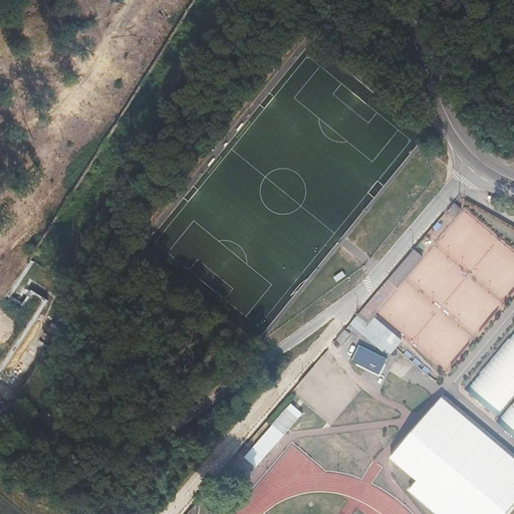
[(455,218),(462,208),(453,201),(445,210),(455,218)]
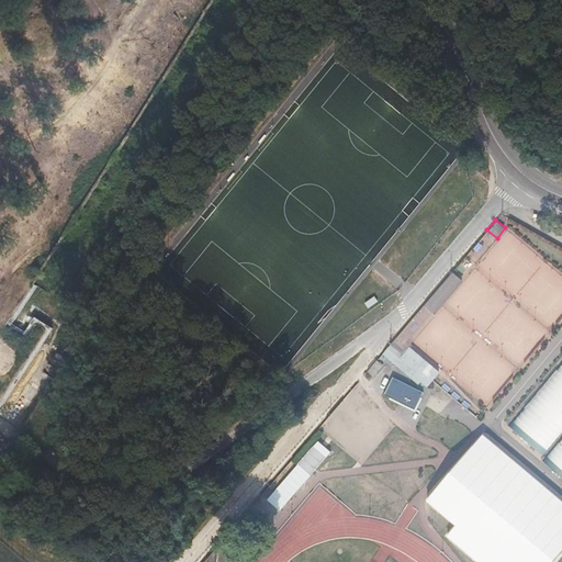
[(434,313),(460,282),(449,273),(424,303),(434,313)]
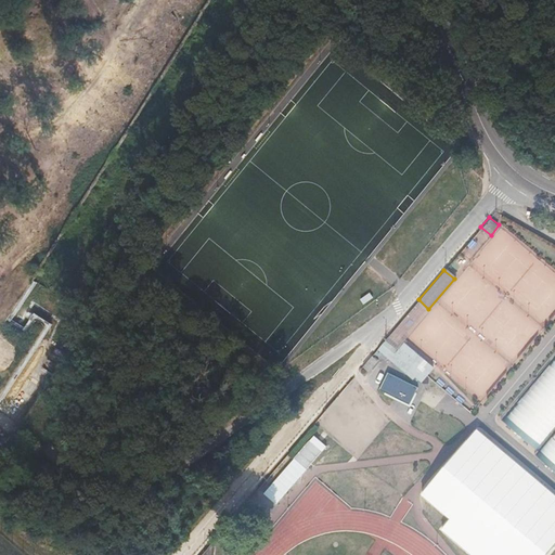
[(0,399),(3,402),(48,332),(33,321),(27,332),(9,320),(30,283),(20,275),(0,306),(0,399)]
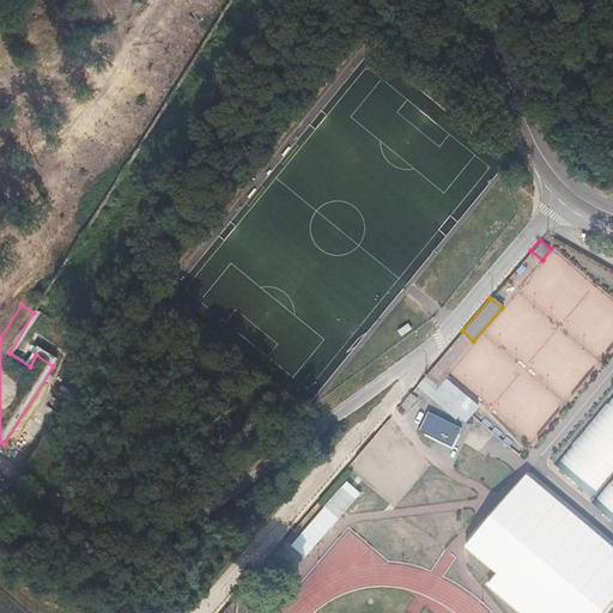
[(435,386),(473,341),(462,331),(424,376),(435,386)]
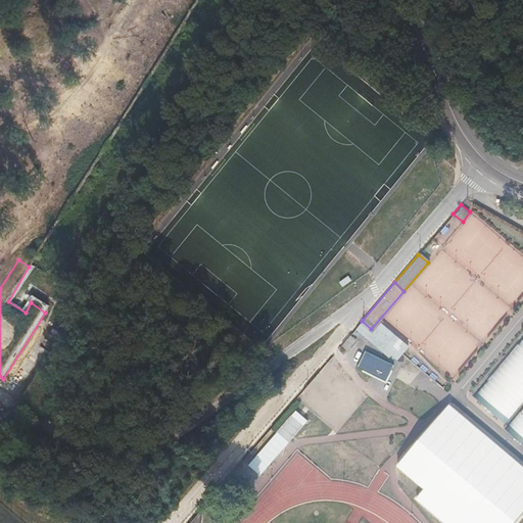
[(406,346),(379,326),(374,332),(371,329),(362,321),(354,329),(394,361),(406,346)]
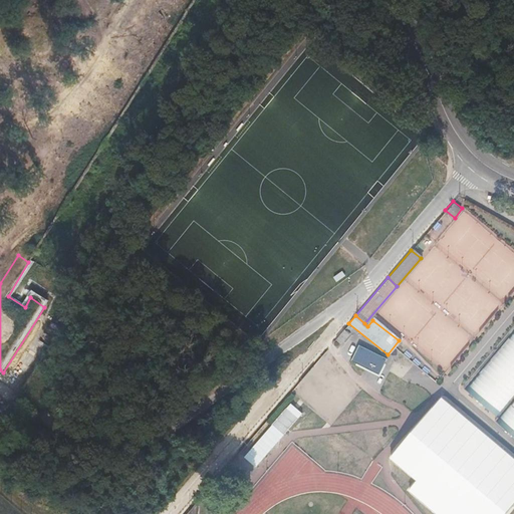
[(340,344),(349,332),(344,328),(334,339),(340,344)]
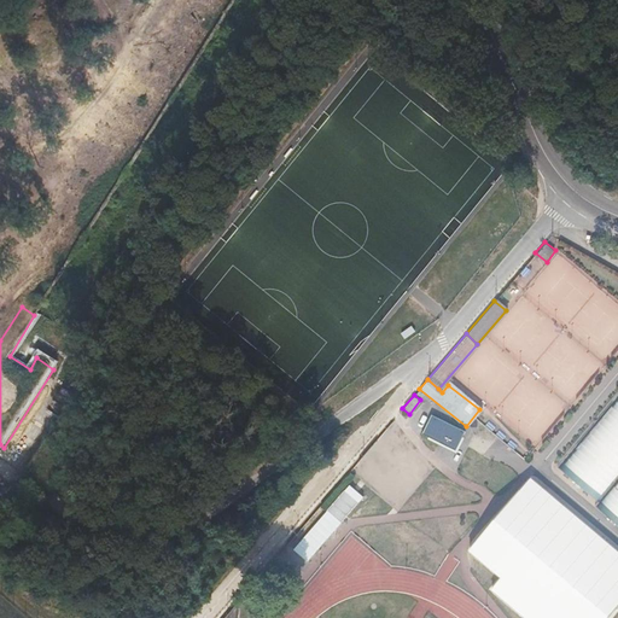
[(617,401),(561,470),(599,501),(617,477),(617,401)]
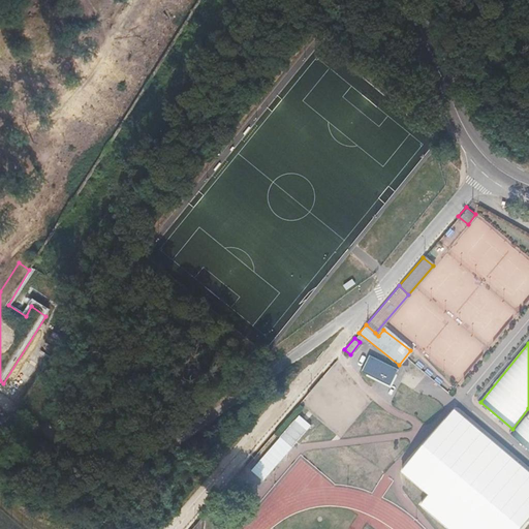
[(392,389),(400,371),(370,356),(362,373),(369,377),(376,380),(392,389)]
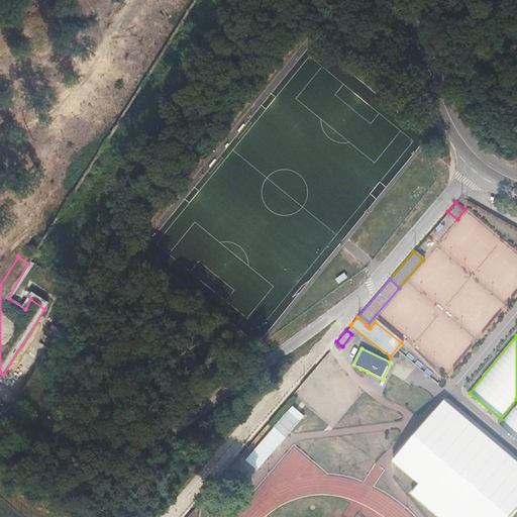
[(516,434),(516,405),(503,423),(516,434)]
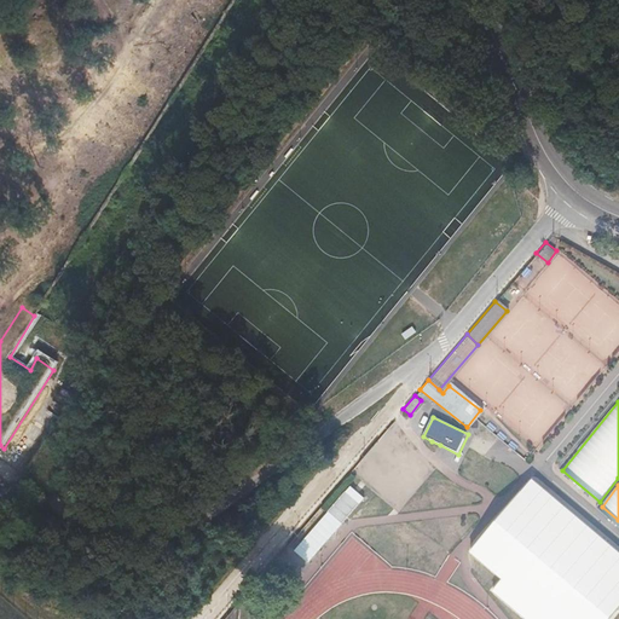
[(340,525),(364,499),(350,487),(327,512),(340,525)]
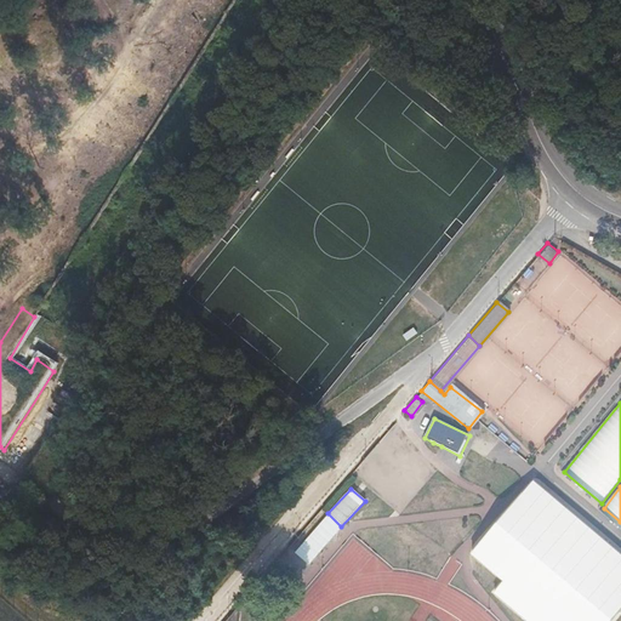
[(238,620),(240,610),(237,608),(224,620),(238,620)]
